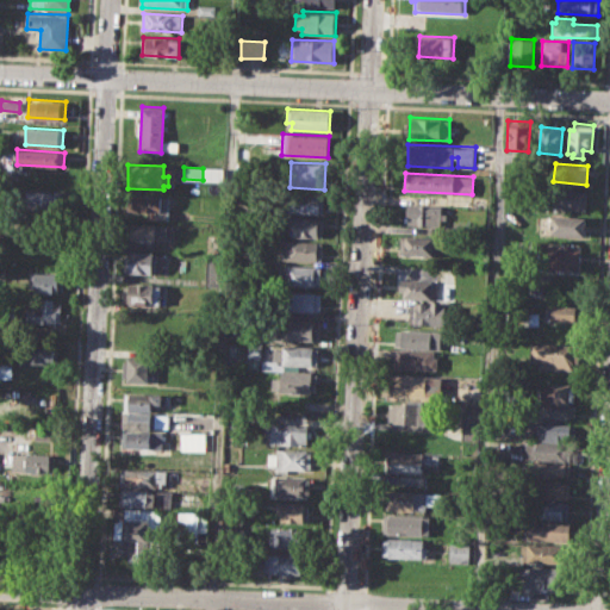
[(26,190),(63,192),(62,212),(25,210),(26,190)]
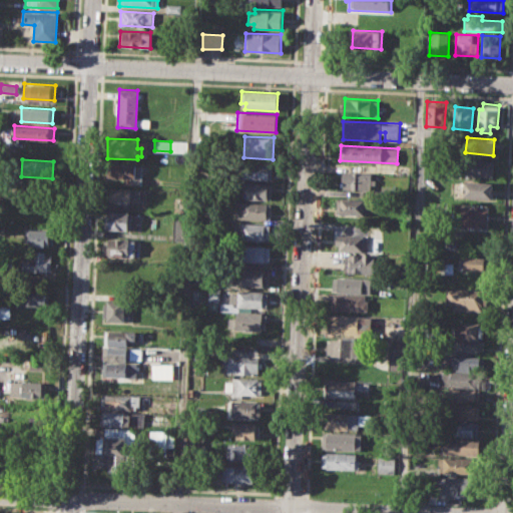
[(462,159),(494,161),(493,176),(461,173),(462,159)]
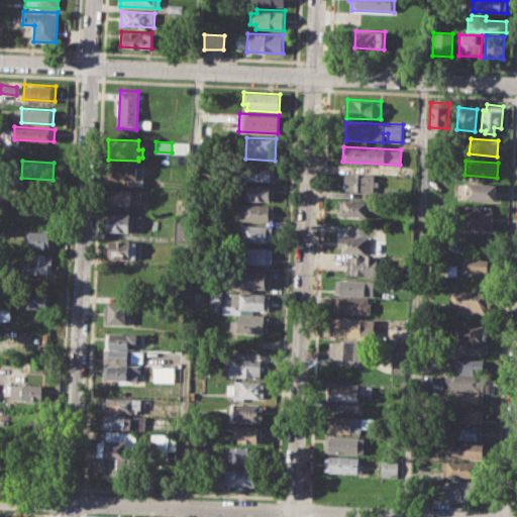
[(244,165),(275,166),(274,182),(243,181),(244,165)]
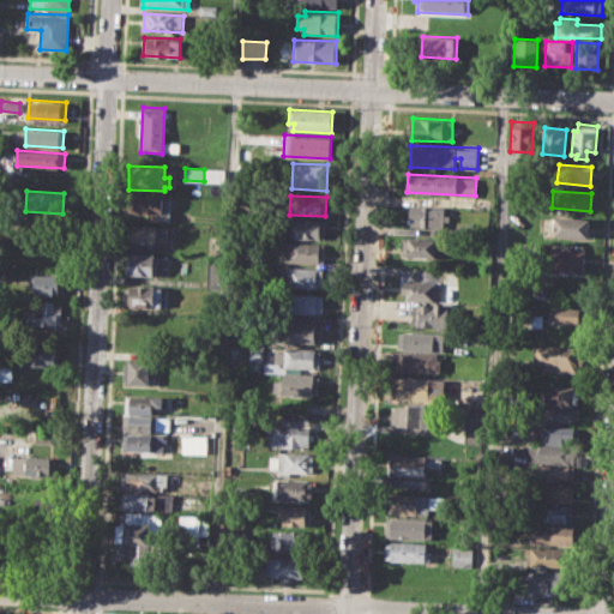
[(136,197),(169,198),(168,221),(149,220),(149,211),(134,211),(136,197)]
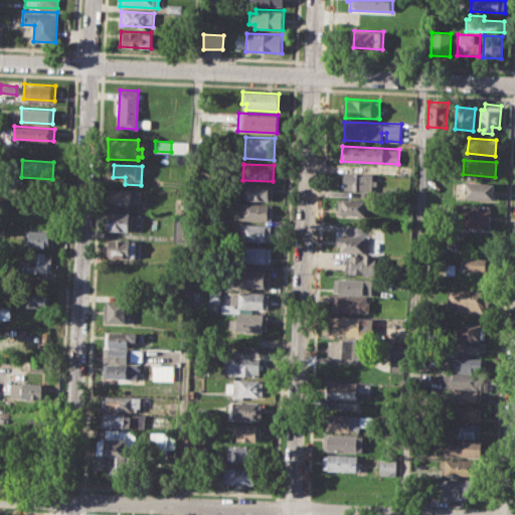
[(344,171),(373,173),(372,191),(343,189),(344,171)]
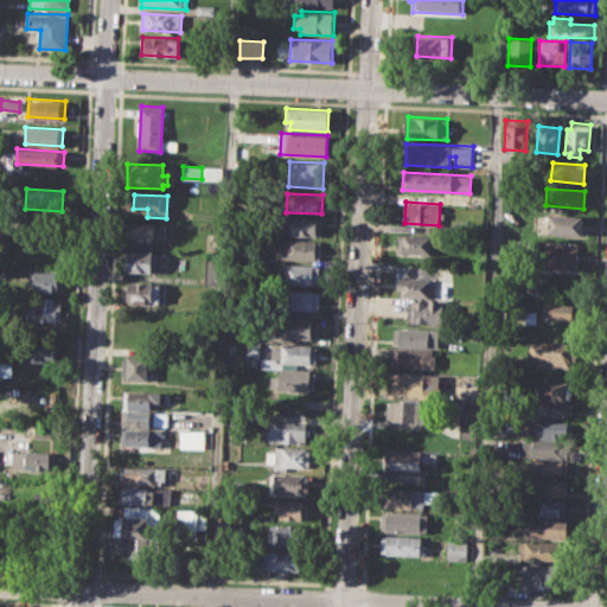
[(543,215),(583,217),(582,235),(542,232),(543,215)]
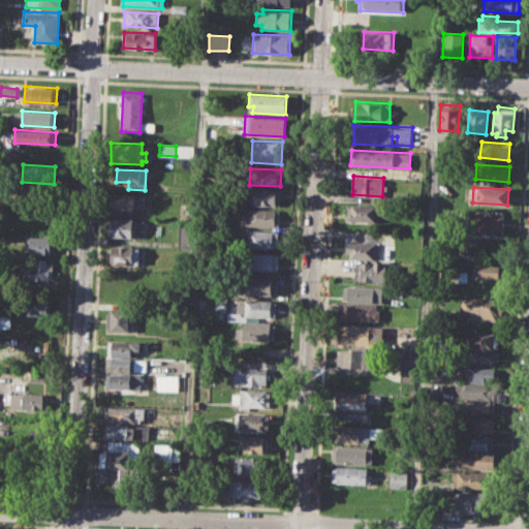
[(253,189),(280,190),(279,206),(252,205),(253,189)]
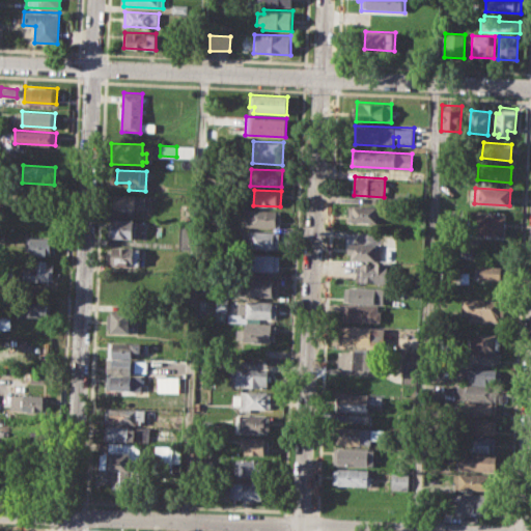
[(115,195),(145,196),(145,210),(114,210),(115,195)]
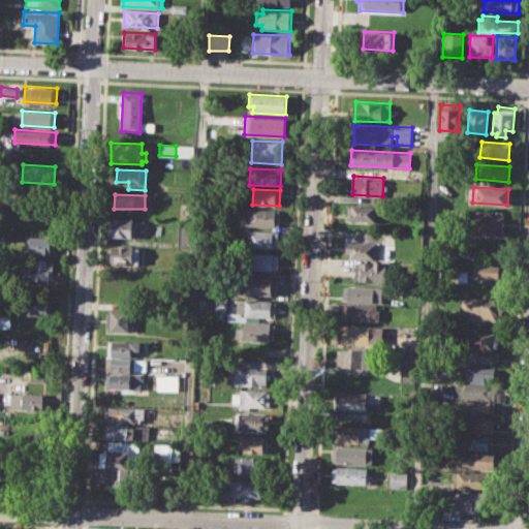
[(348,204),(379,206),(379,221),(347,220),(348,204)]
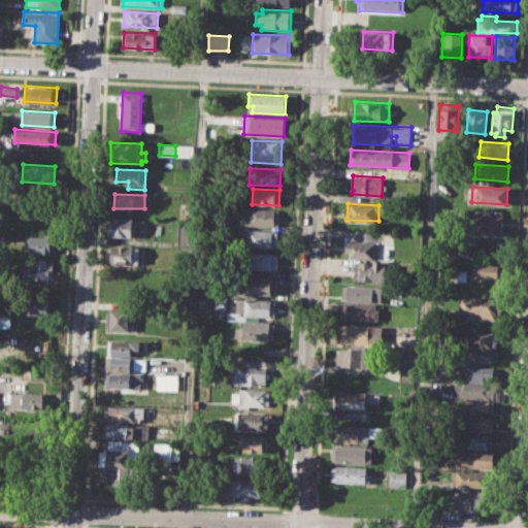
[(244,207),(279,209),(278,227),(243,225),(244,207)]
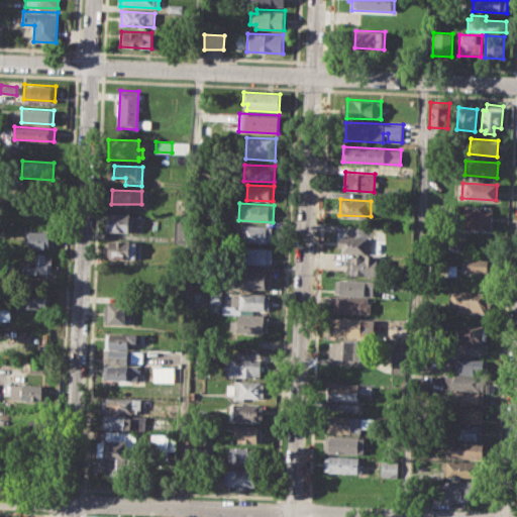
[(461,206),(492,208),(491,229),(459,227),(461,206)]
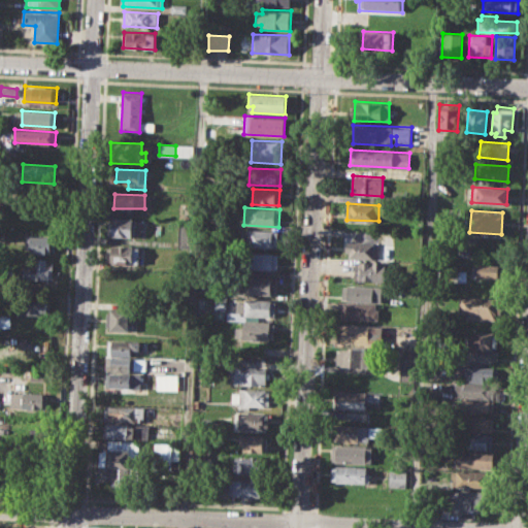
[(108,217),(141,219),(140,236),(108,235),(108,217)]
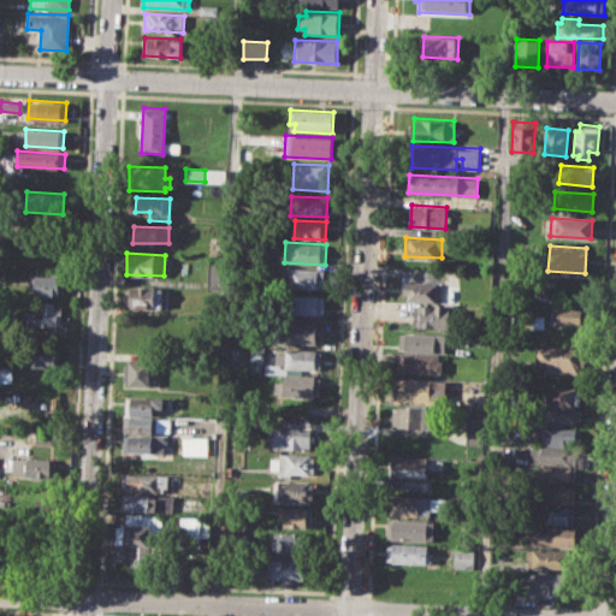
[(208,260),(225,260),(224,291),(207,290),(208,260)]
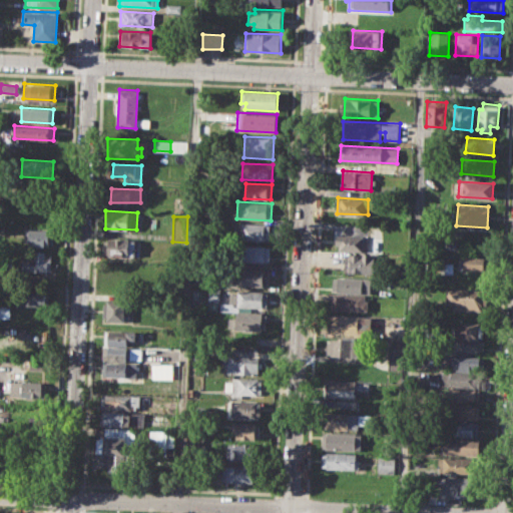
[(235,222),(270,223),(269,240),(234,238),(235,222)]
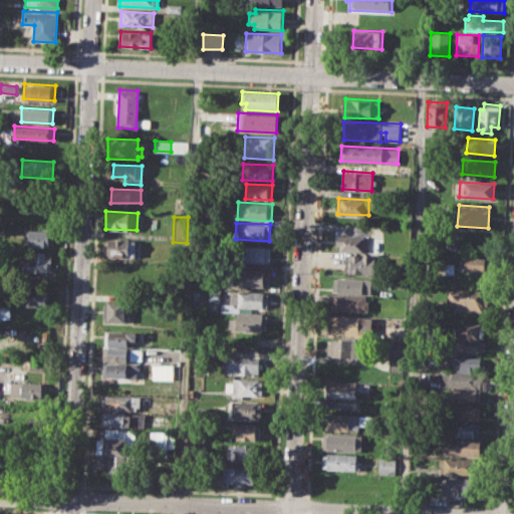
[(24,229),(54,230),(53,245),(23,243),(24,229)]
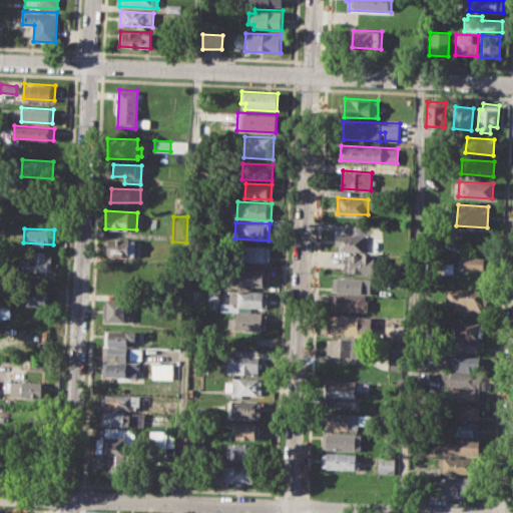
[(336,233),(362,235),(362,250),(340,249),(340,244),(335,244),(336,233)]
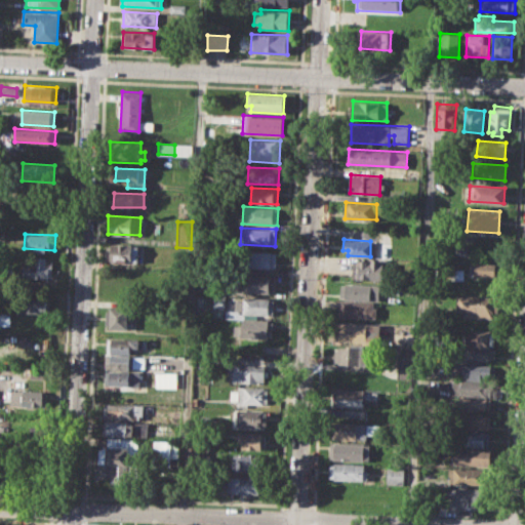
[(106,243),(137,244),(137,263),(106,261),(106,243)]
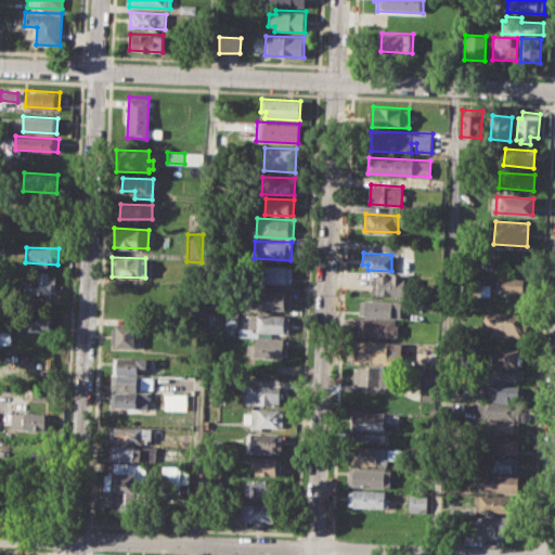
[(254,266),(291,267),(291,284),(253,283),(254,266)]
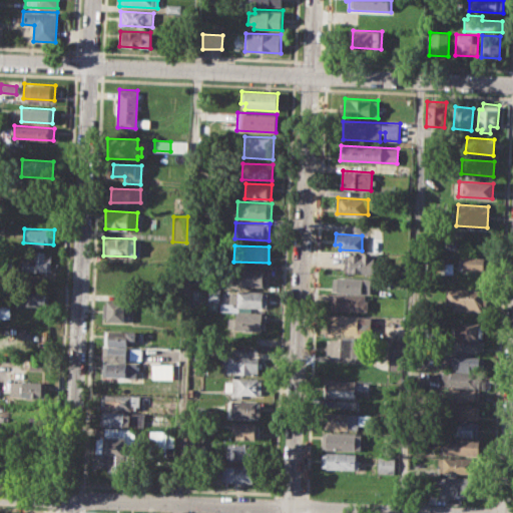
[(22,259),(31,260),(32,249),(51,250),(50,272),(22,270),(22,259)]
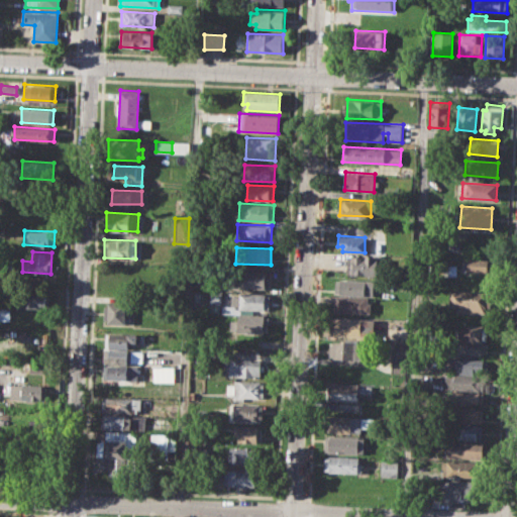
[(347,255),(391,256),(391,275),(347,274),(347,255)]
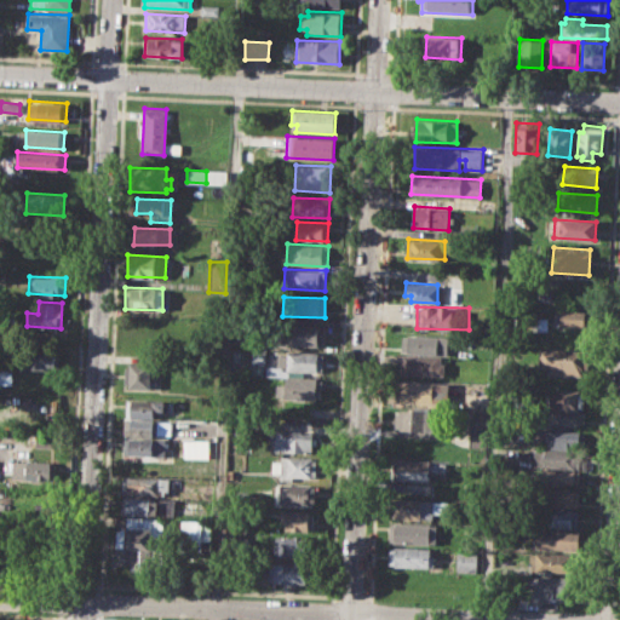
[(555,308),(591,310),(590,326),(554,323),(555,308)]
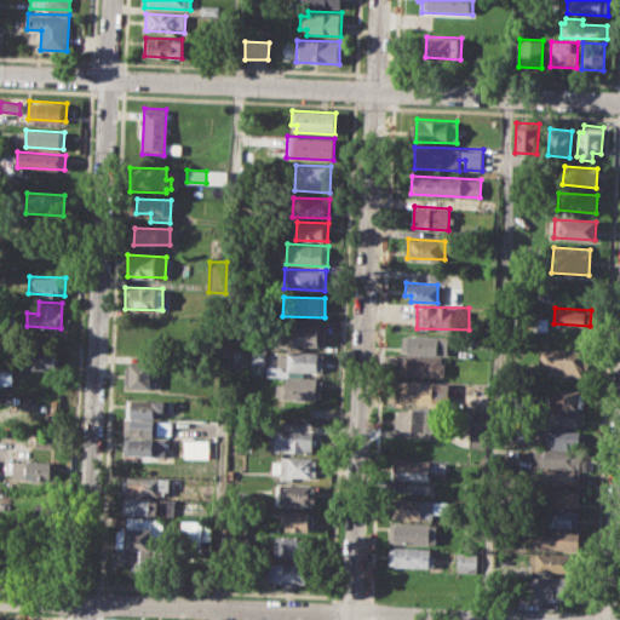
[(294,325),(325,326),(325,346),(293,345),(294,325)]
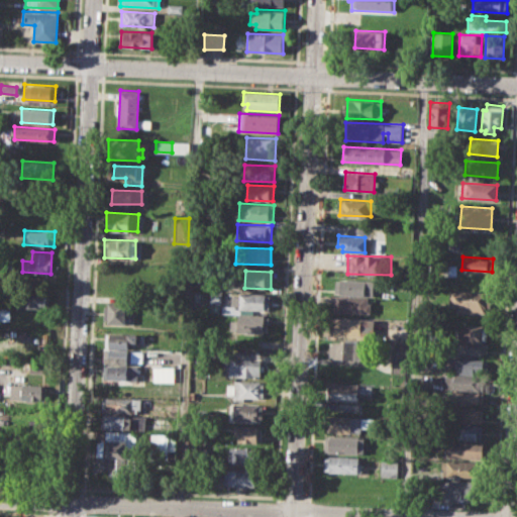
[(335,279),(375,281),(375,295),(334,293),(335,279)]
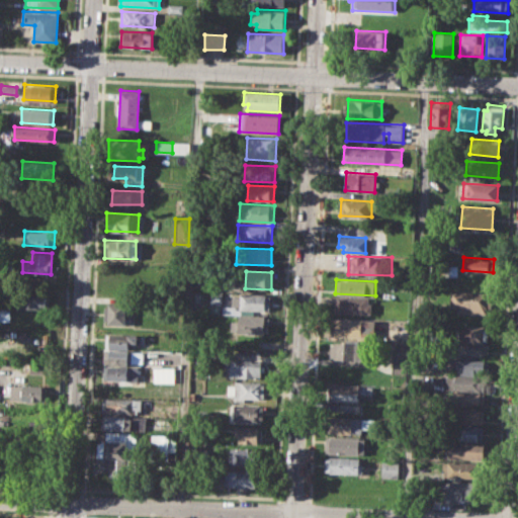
[(210,290),(221,291),(220,313),(209,312),(210,290)]
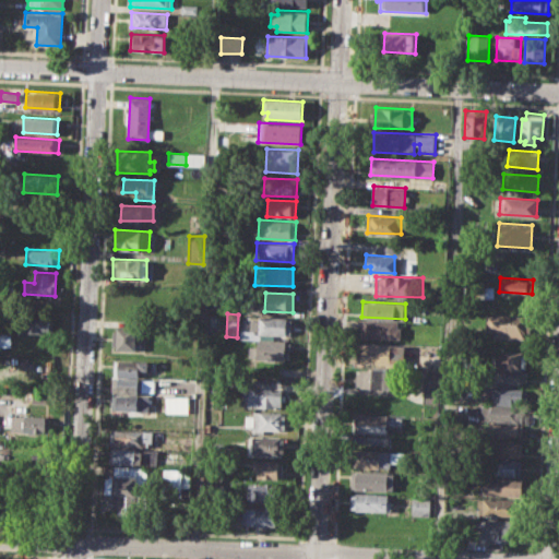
[(485,313),(532,317),(531,333),(525,332),(525,340),(495,337),(495,331),(484,331),(485,313)]
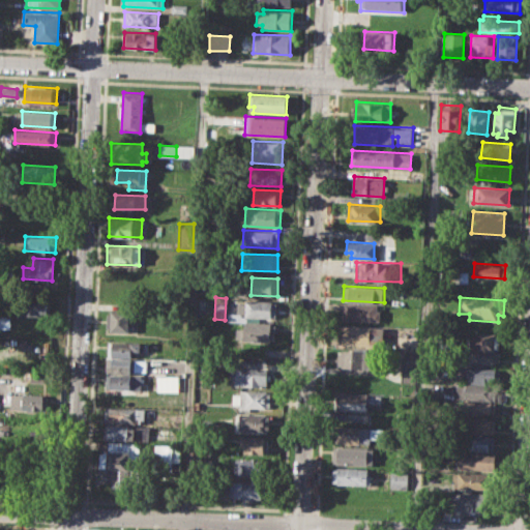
[(238,300),(275,302),(275,318),(247,316),(247,320),(228,319),(228,313),(237,313),(238,300)]
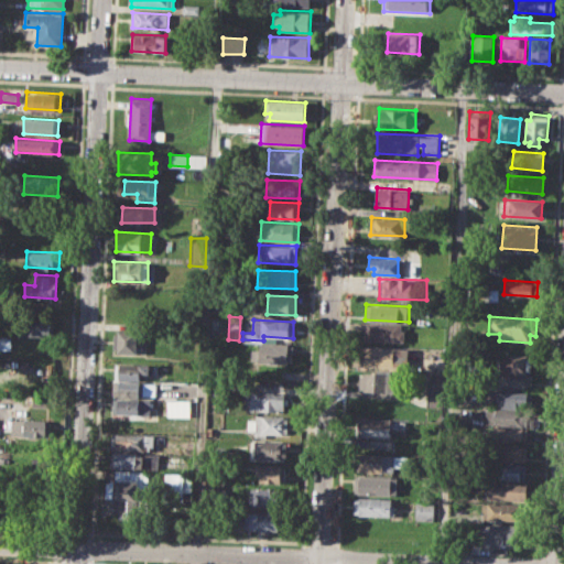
[(31,321),(55,322),(54,337),(30,336),(31,321)]
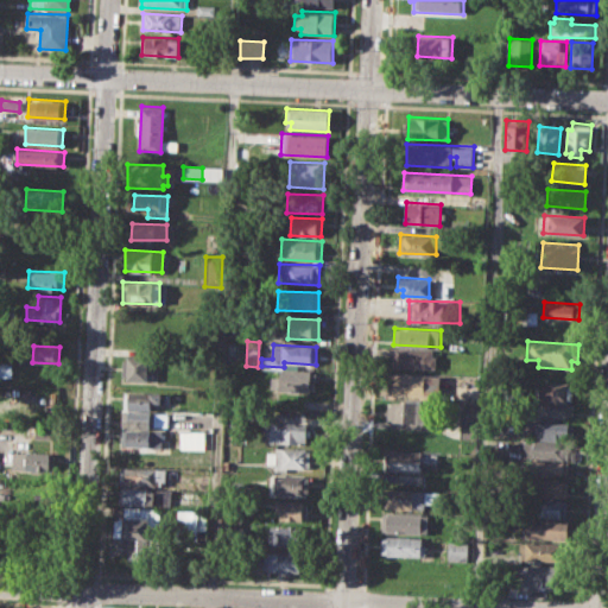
[(394,347),(432,349),(432,355),(438,355),(437,368),(393,366),(394,347)]
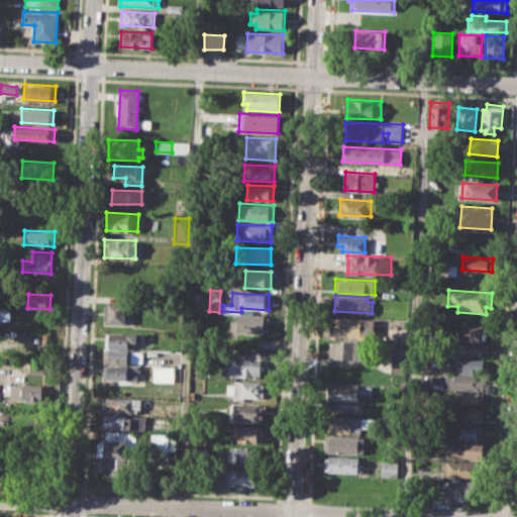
[(15,298),(25,298),(25,310),(15,309),(15,298)]
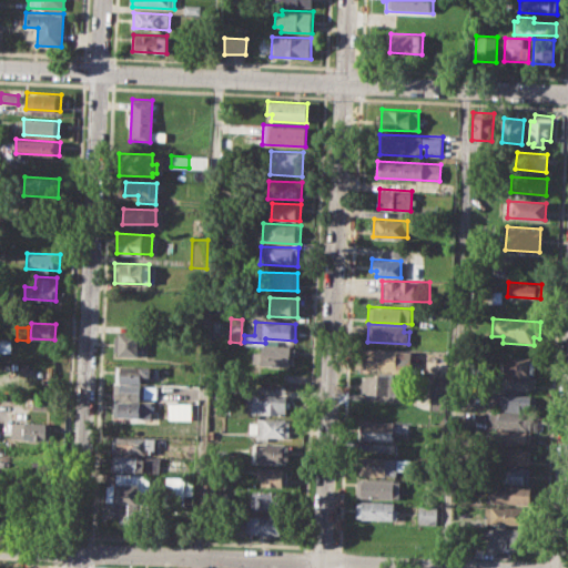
[(118,333),(144,334),(143,355),(118,354),(118,333)]
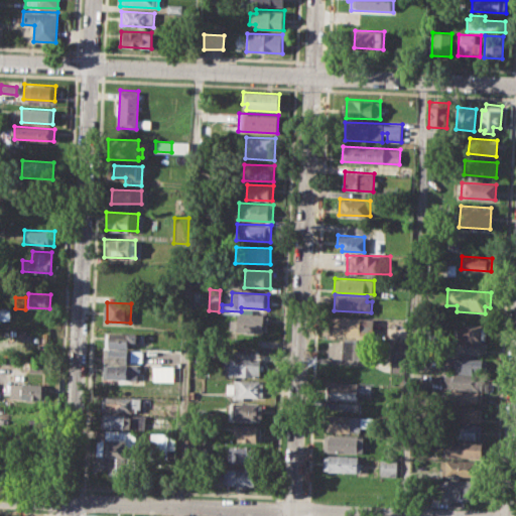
[(0,306),(10,307),(10,320),(0,319),(0,306)]
